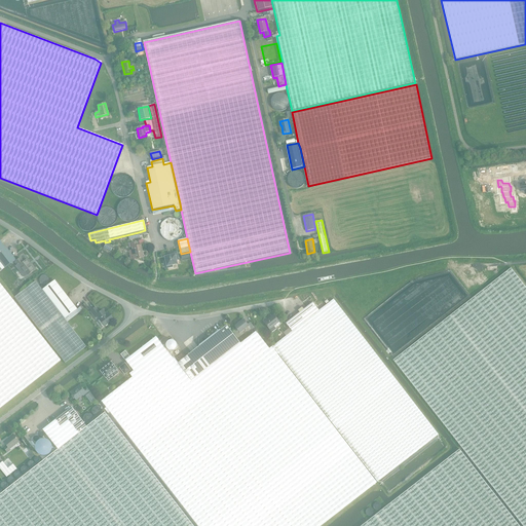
[(0,270),(2,270),(14,260),(0,241),(0,270)]
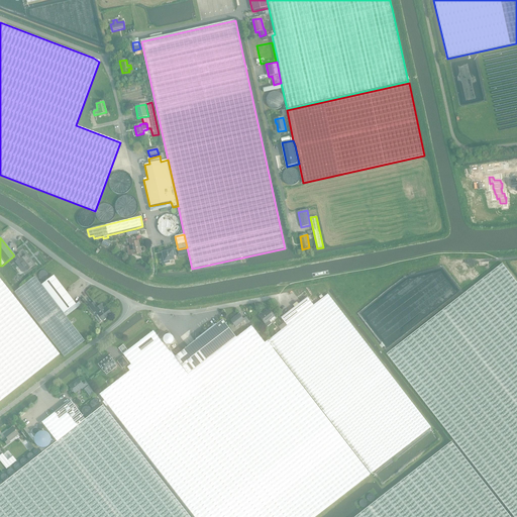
[(130,245),(126,246),(128,255),(132,254),(134,254),(140,253),(138,240),(134,241),(134,238),(127,239),(128,243),(129,242),(130,245)]
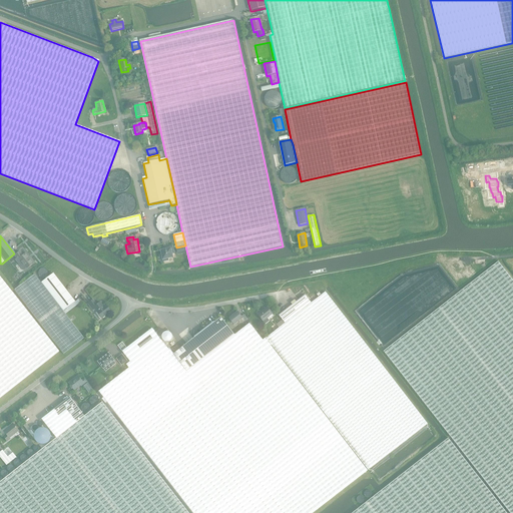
[(162,254),(160,255),(161,262),(168,261),(167,259),(173,258),(172,253),(173,252),(172,246),(167,247),(165,248),(165,247),(164,247),(165,249),(161,250),(162,254)]
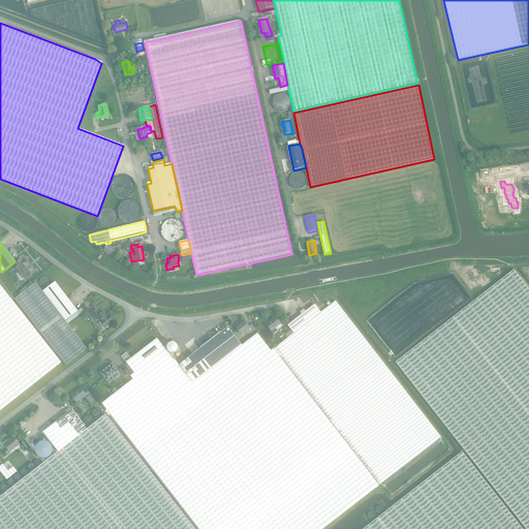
[(20,259),(14,263),(18,267),(16,268),(24,279),(27,277),(27,278),(35,272),(31,267),(30,268),(26,261),(24,263),(20,259)]
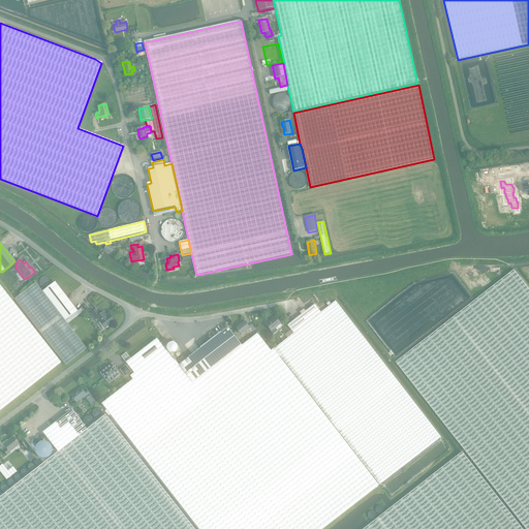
[(526,528),(528,528),(528,288),(514,270),(396,363),(526,528)]
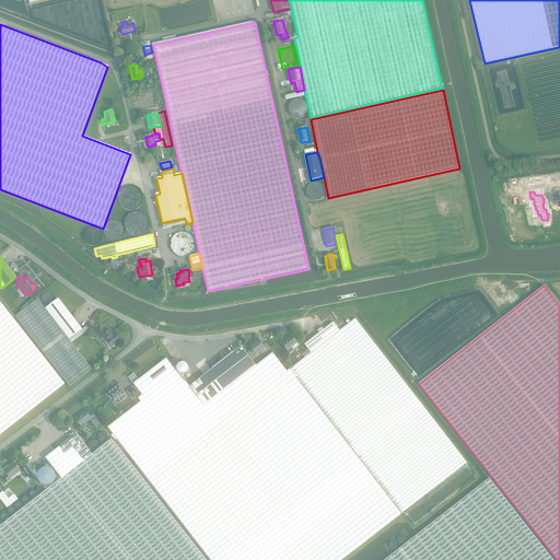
[(57,299),(44,308),(69,340),(82,330),(57,299)]
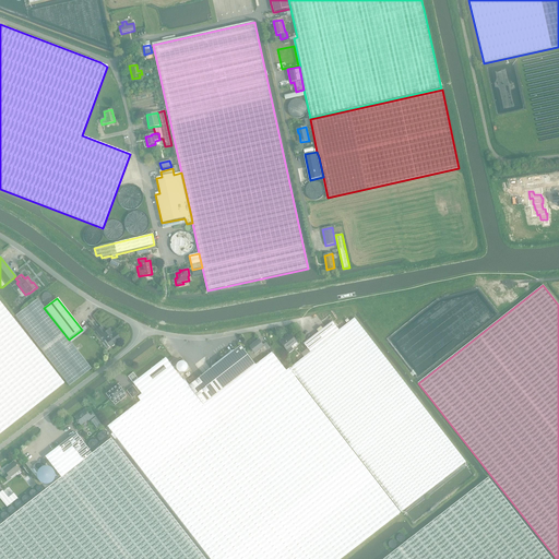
[(92,369),(69,340),(44,308),(37,299),(15,316),(69,385),(92,369)]
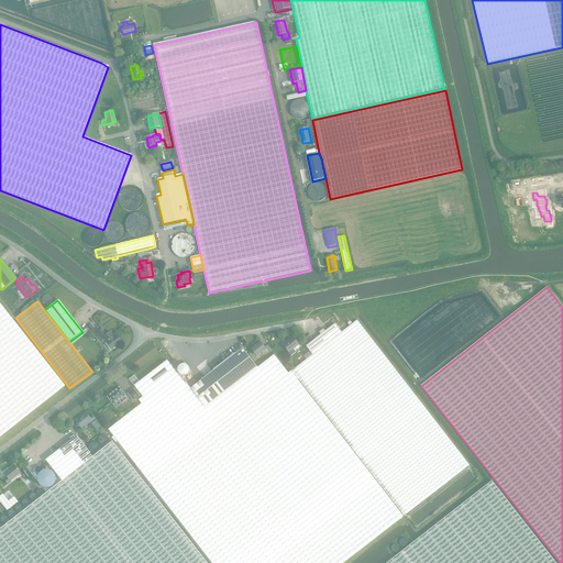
[(0,435),(64,386),(0,304),(0,435)]
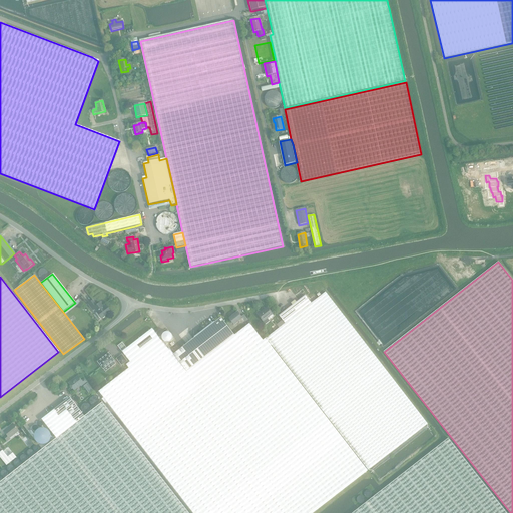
[(285,324),(279,329),(266,338),(272,345),(303,385),(368,470),(427,424),(397,385),(326,293),(311,304),(285,324)]
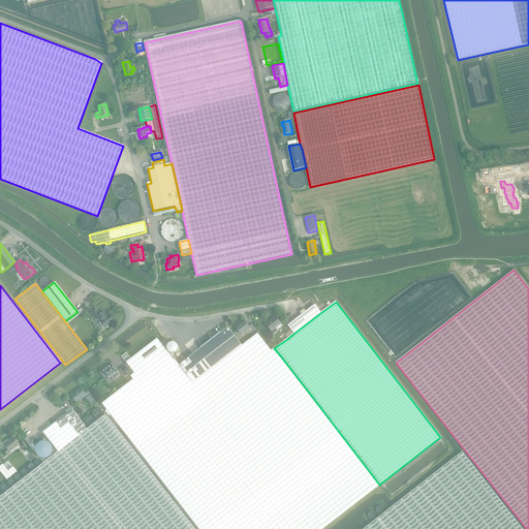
[(287,325),(291,331),(293,334),(320,313),(314,305),(287,325)]
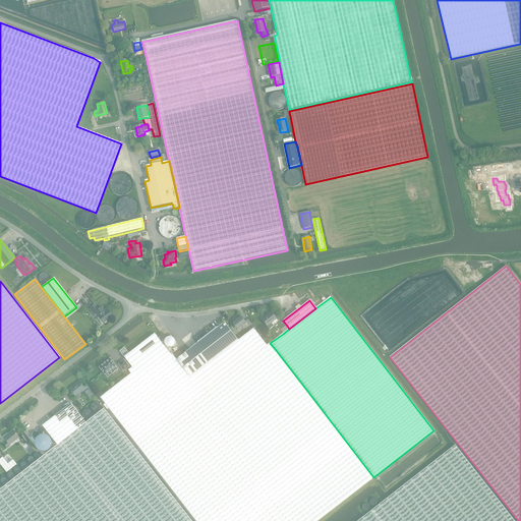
[(103,324),(112,316),(108,312),(106,313),(101,307),(98,309),(94,305),(90,308),(94,314),(96,313),(103,324)]
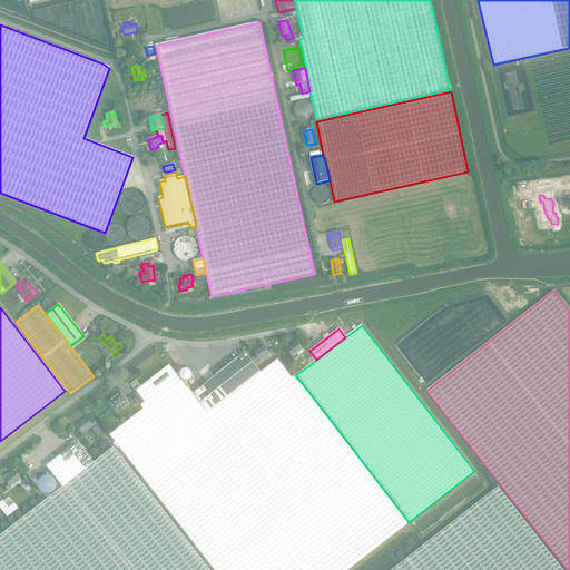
[(296,354),(303,349),(297,342),(293,345),(293,346),(287,351),(295,361),(300,357),(296,354)]
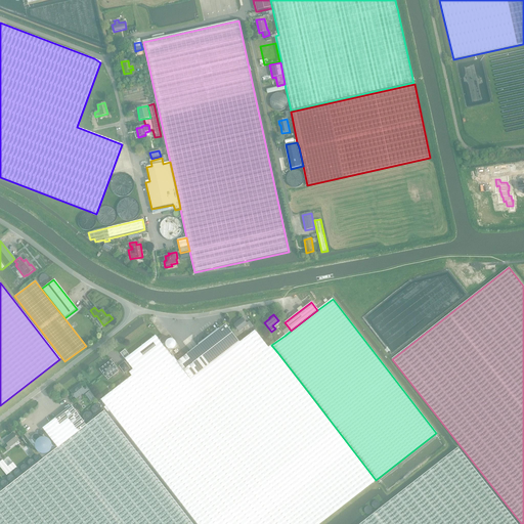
[(250,328),(253,332),(255,331),(254,326),(249,321),(247,323),(243,318),(234,325),(239,332),(244,328),(246,331),(250,328)]
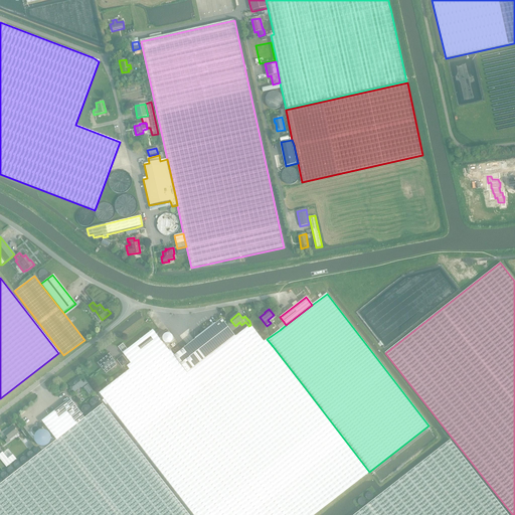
[(188,372),(235,336),(221,319),(175,355),(188,372)]
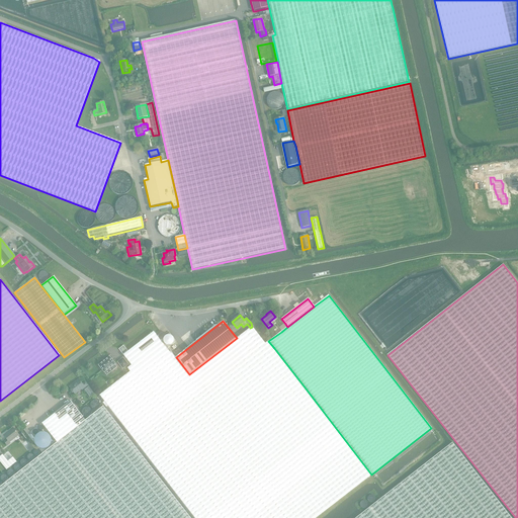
[(272,349),(274,348),(268,341),(265,344),(252,327),(250,328),(237,338),(189,374),(299,517),(316,517),(370,477),(272,349)]
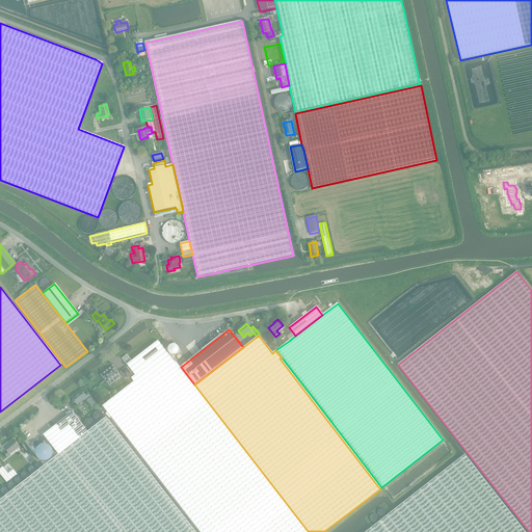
[(138,390),(175,362),(158,341),(126,366),(134,376),(130,379),(133,382),(138,390)]
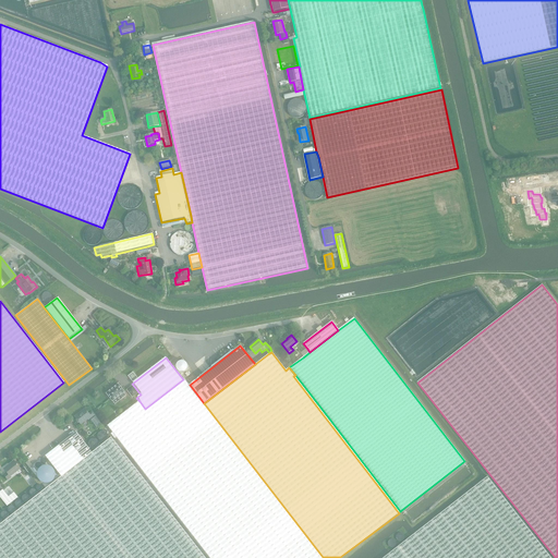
[(183,378),(183,379),(145,409),(140,401),(107,427),(173,513),(174,512),(209,557),(323,557),(204,403),(190,385),(189,385),(183,378)]
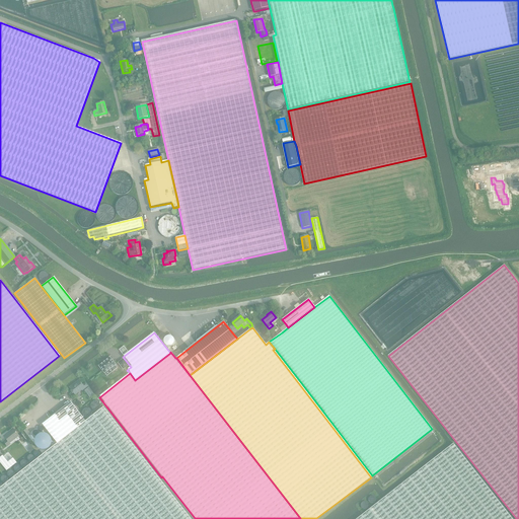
[(109,357),(98,366),(104,373),(112,368),(114,371),(118,368),(115,365),(116,365),(109,357)]
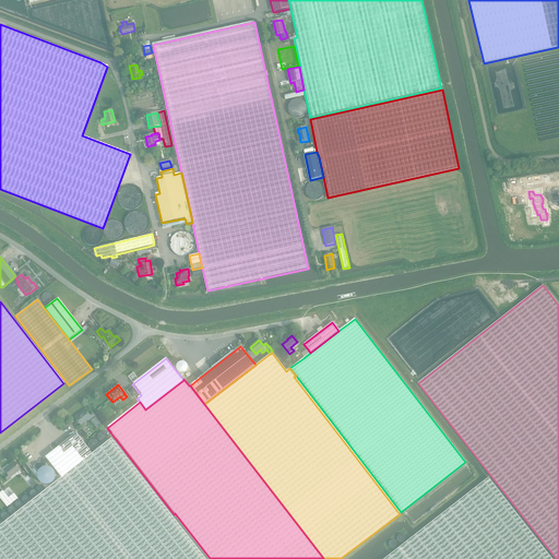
[(139,393),(133,385),(127,391),(132,399),(139,393)]
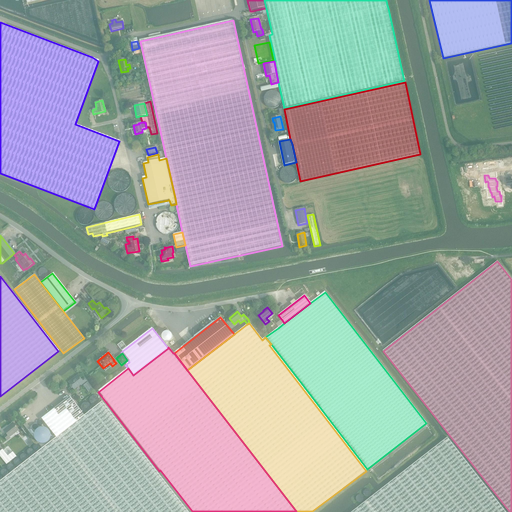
[(85,377),(81,380),(78,375),(75,378),(75,379),(69,383),(70,384),(74,389),(80,384),(82,383),(83,385),(88,381),(85,377)]
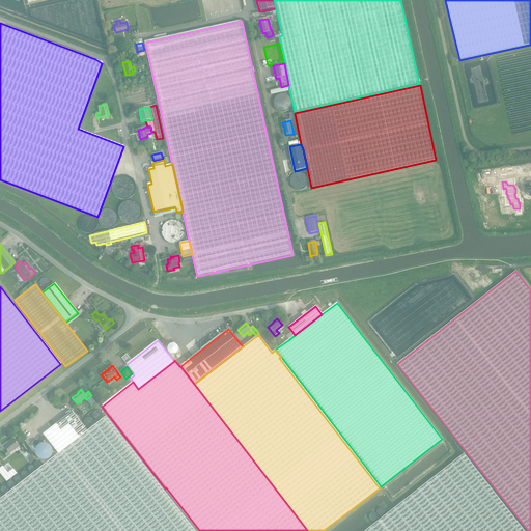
[(45,434),(60,452),(60,453),(87,431),(73,412),(45,434)]
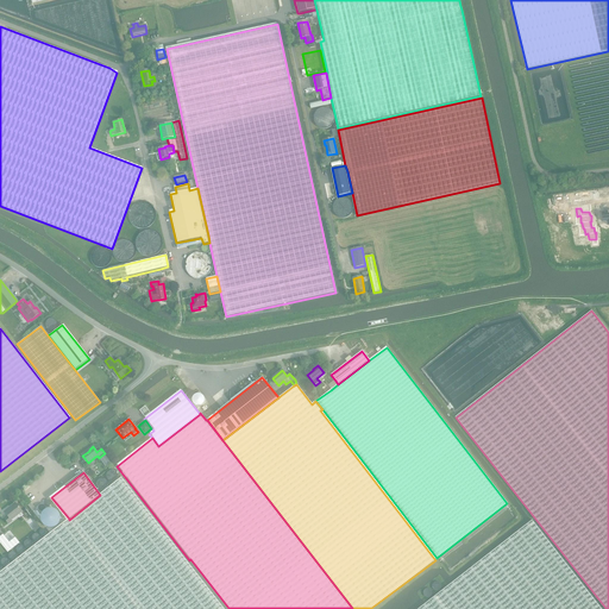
[(123,477),(100,495),(69,520),(69,519),(0,571),(0,608),(225,608),(198,572),(123,477)]
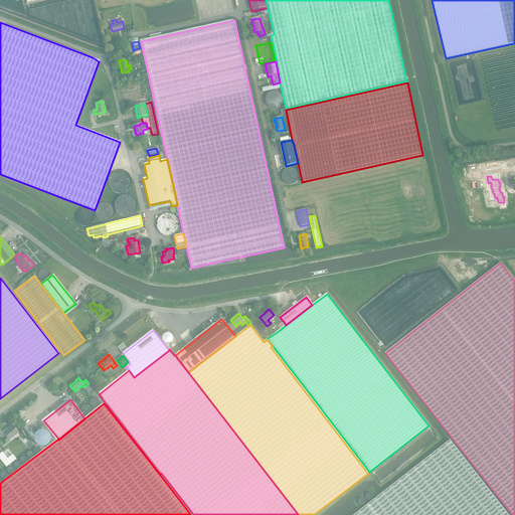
[(9,440),(18,433),(13,426),(7,431),(7,430),(3,433),(6,436),(3,439),(7,444),(10,441),(9,440)]
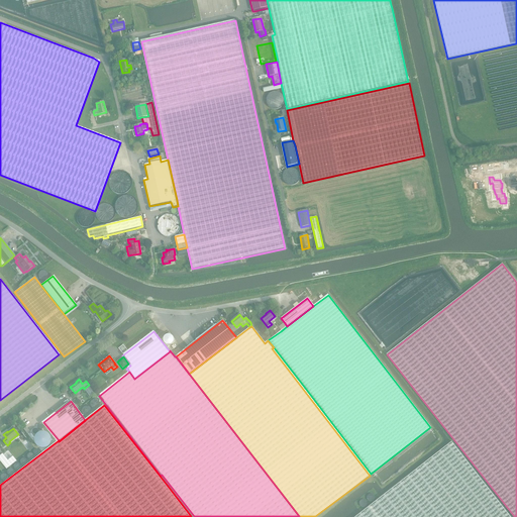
[(511,516),(451,441),(354,516),(511,516)]
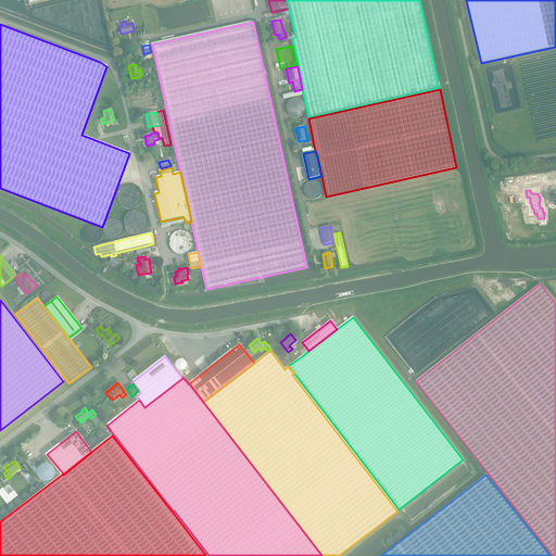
[(0,490),(0,495),(7,505),(19,496),(14,490),(9,494),(3,488),(0,490)]
